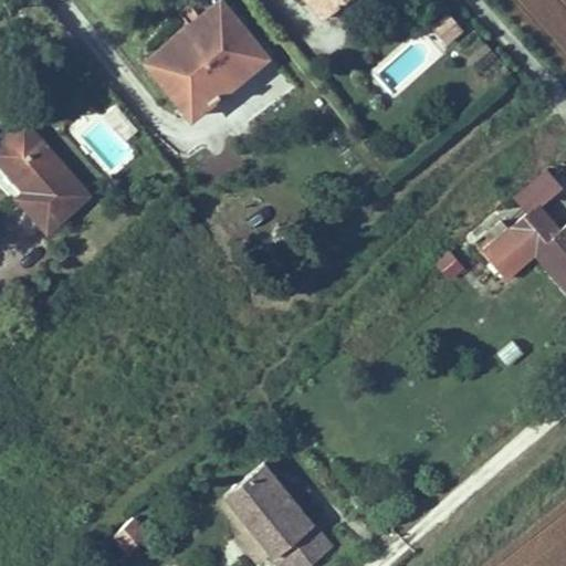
[(211,14),(201,0),(173,21),(147,40),(190,100),(202,91),(169,45),(211,14)]
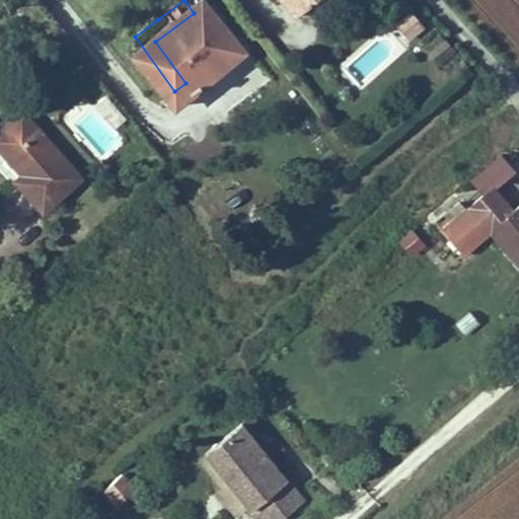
[(155,42),(186,83),(246,38),(218,0),(184,0),(194,13),(155,42)]
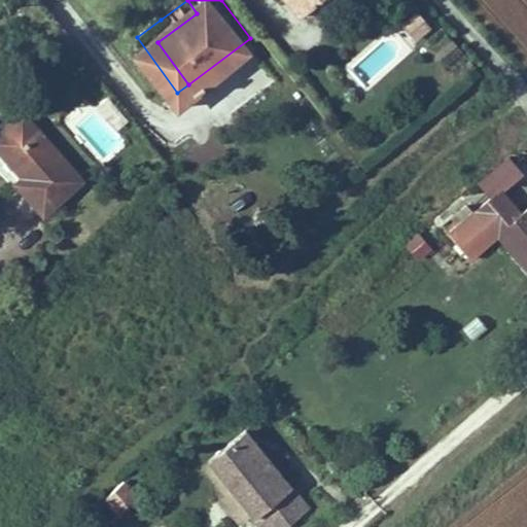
[(402,20),(414,39),(430,29),(419,9),(402,20)]
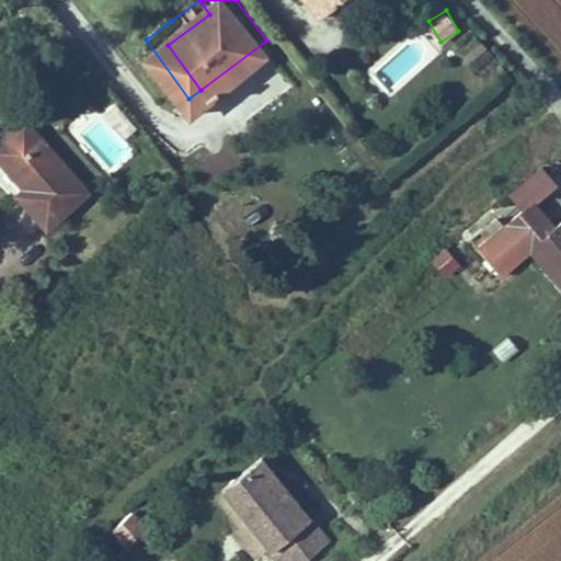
[(13,122),(0,132),(0,144),(26,179),(33,173),(59,206),(100,173),(39,100),(13,122)]
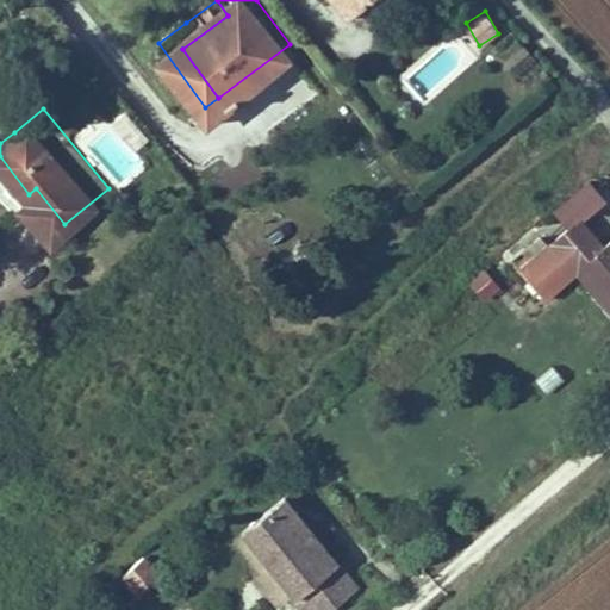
[(609,267),(595,249),(584,257),(562,232),(534,256),(608,348),(609,346),(609,267)]
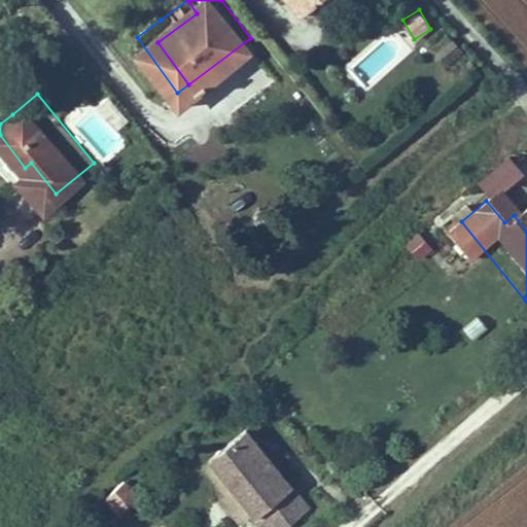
[(402,242),(419,259),(432,246),(416,230),(402,242)]
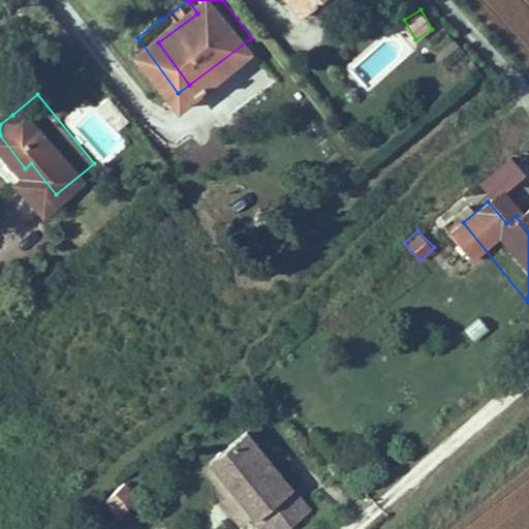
[(474,341),(489,329),(477,315),(463,328),(474,341)]
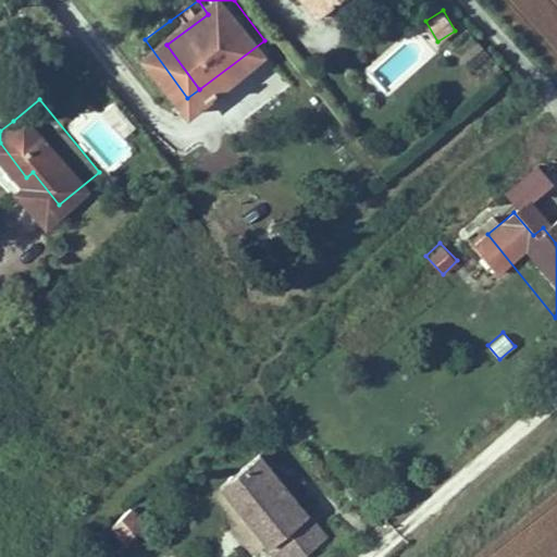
[(259,430),(222,463),(274,523),(311,489),(294,469),(259,430)]
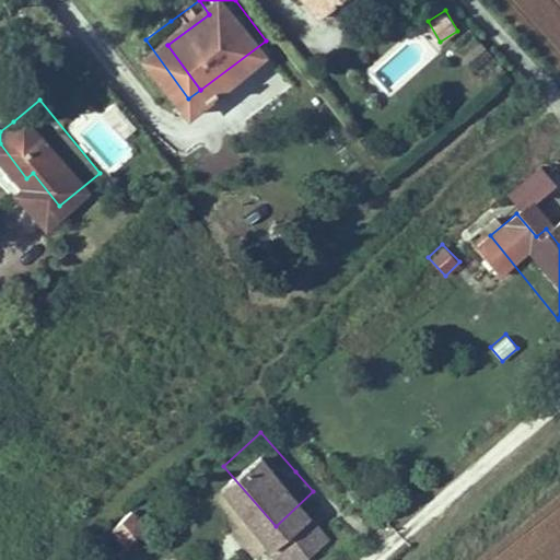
[(333,512),(313,491),(276,526),(294,547),(333,512)]
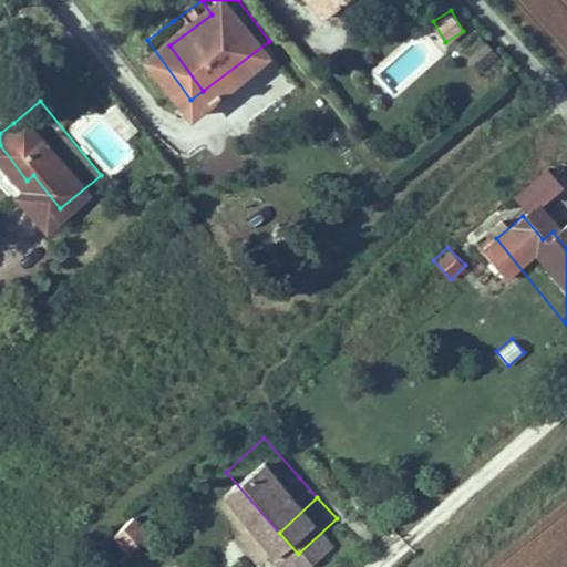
[(130,555),(151,534),(131,514),(110,535),(130,555)]
